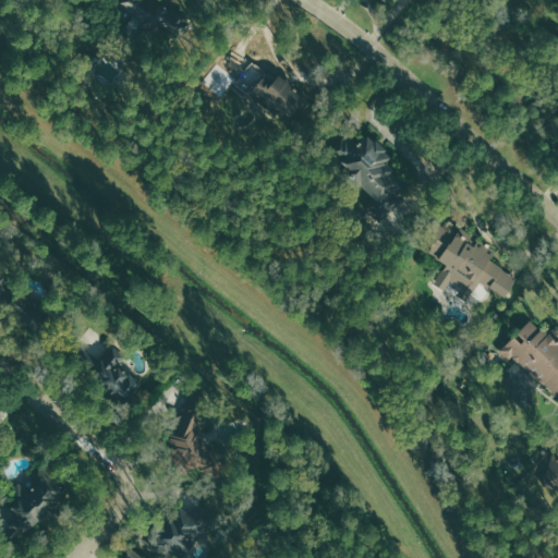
[(121,0),(141,0),(183,17),(176,35),(140,29),(117,4),(121,0)]
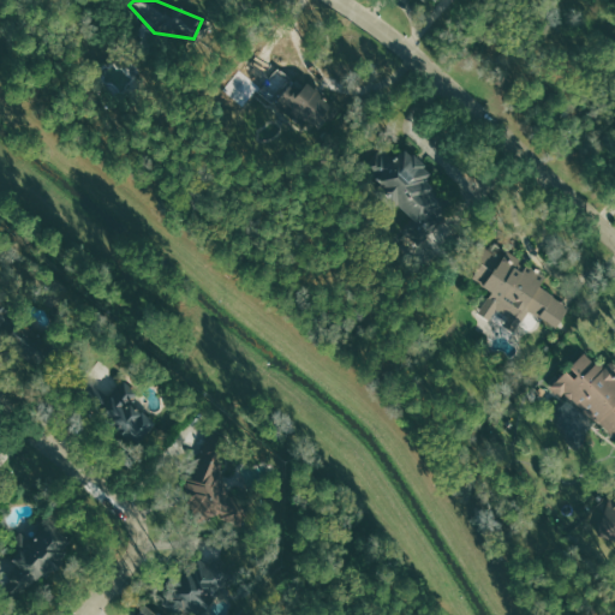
[(272,70),(306,83),(326,100),(330,114),(318,129),(308,120),(302,126),(256,89),(272,70)]
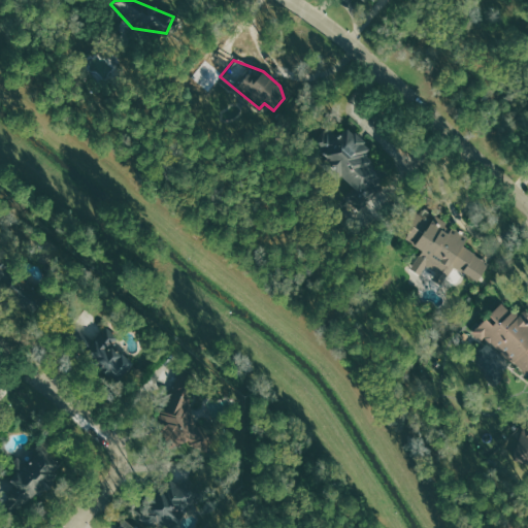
[(324,127),(337,135),(347,130),(368,146),(368,153),(390,170),(360,208),(343,195),(351,186),(324,164),(324,149),(314,137),(324,127)]
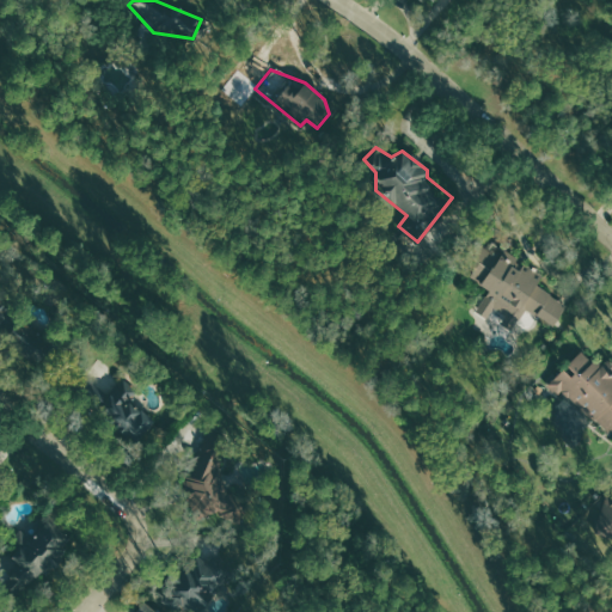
[(569,310),(556,287),(521,259),(482,244),(469,259),(497,286),(479,306),(507,330),(520,313),(537,328),(569,310)]
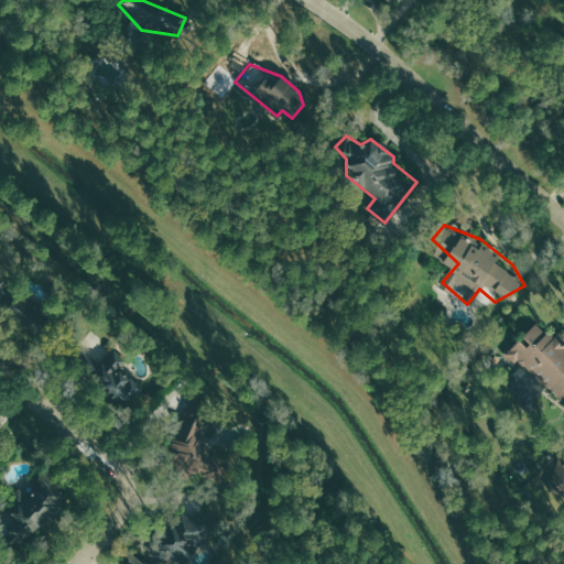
[(12,300),(22,327),(38,322),(31,300),(25,302),(23,296),(12,300)]
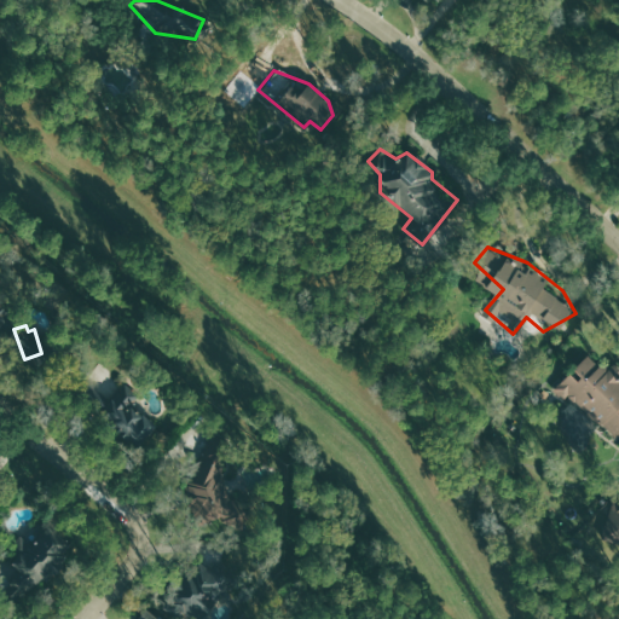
[(585,358),(618,369),(618,438),(551,387),(585,358)]
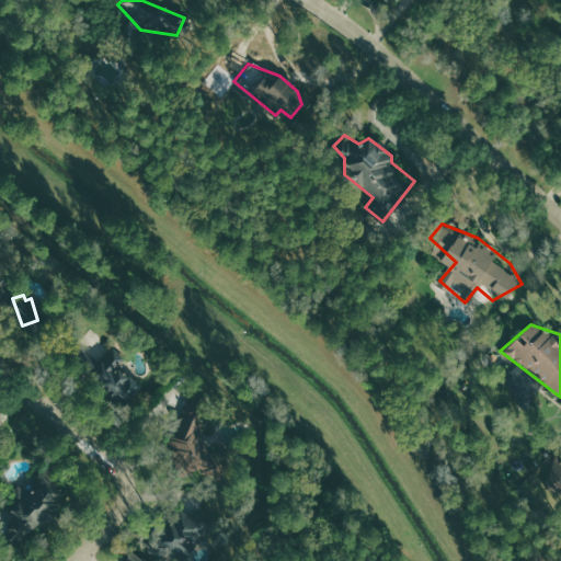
[(110,351),(90,373),(127,405),(146,384),(110,351)]
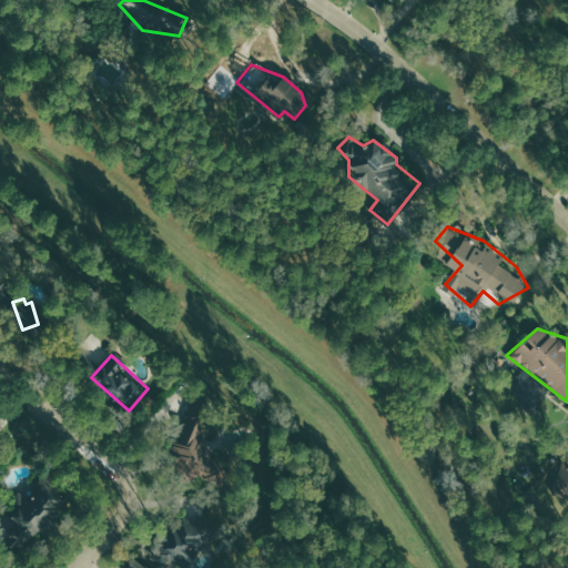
[(215,419),(182,417),(181,438),(174,437),(172,476),(211,479),(215,419)]
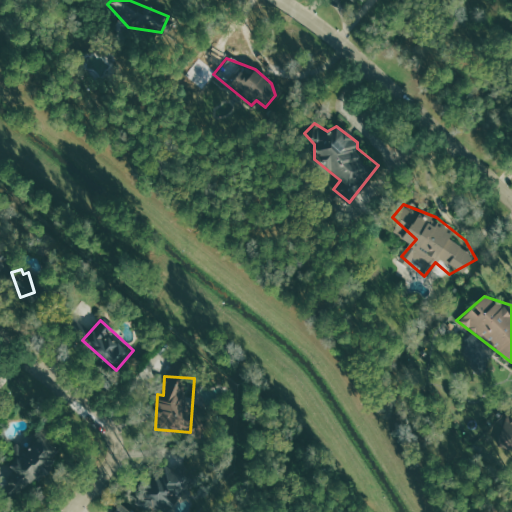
[(511,415),(511,447),(492,444),(511,415)]
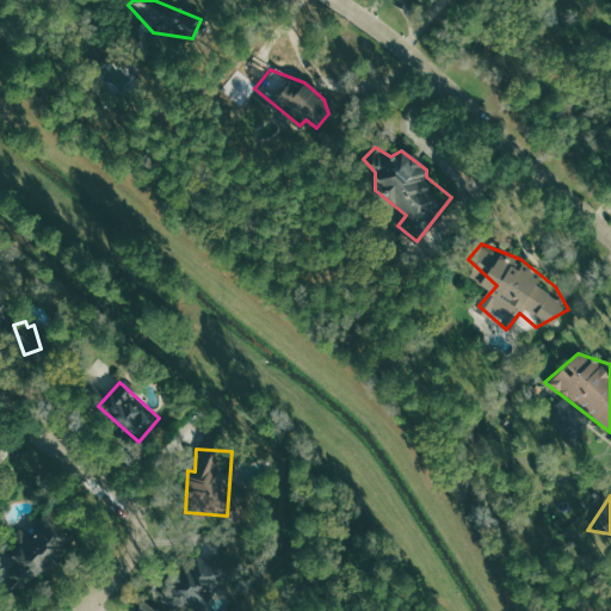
[(5,548),(34,579),(69,545),(47,520),(30,535),(24,529),(5,548)]
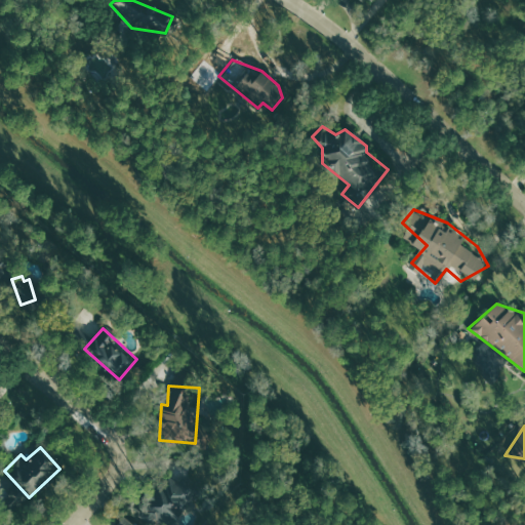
[(167,524),(170,524),(195,497),(170,475),(155,491),(152,488),(140,500),(167,524)]
